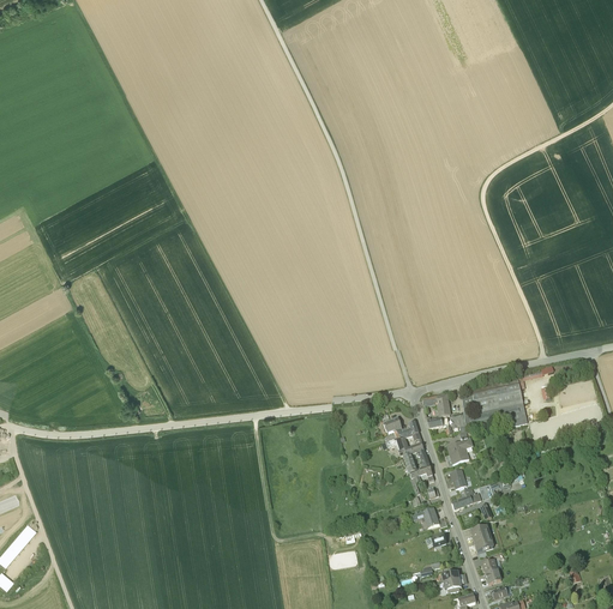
[(524,386),(523,379),(553,371),(551,365),(540,368),(541,369),(517,375),(521,387),(524,386)]
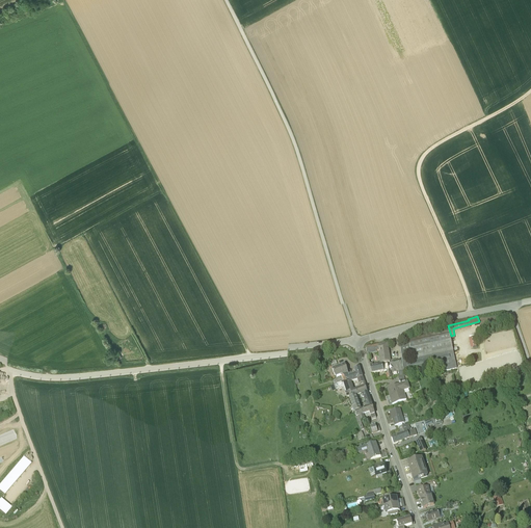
[(448,327),(407,336),(408,340),(410,350),(413,360),(415,368),(443,362),(455,360),(448,327)]
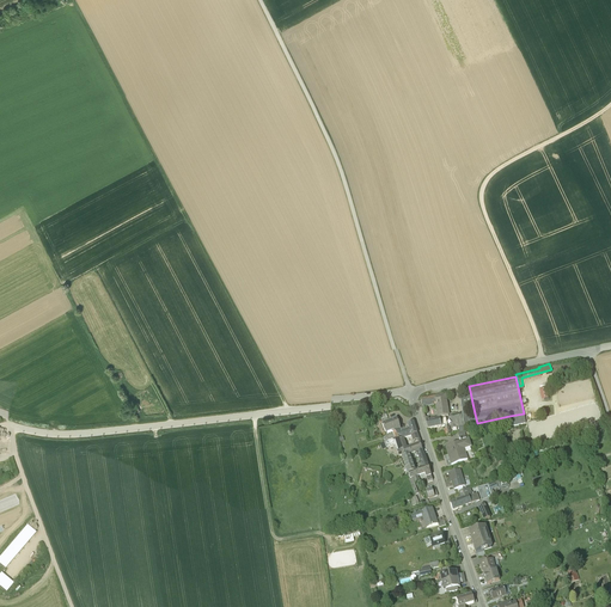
[(444,391),(420,396),(422,406),(421,406),(421,408),(422,408),(422,410),(426,410),(425,403),(435,400),(438,414),(447,412),(444,391)]
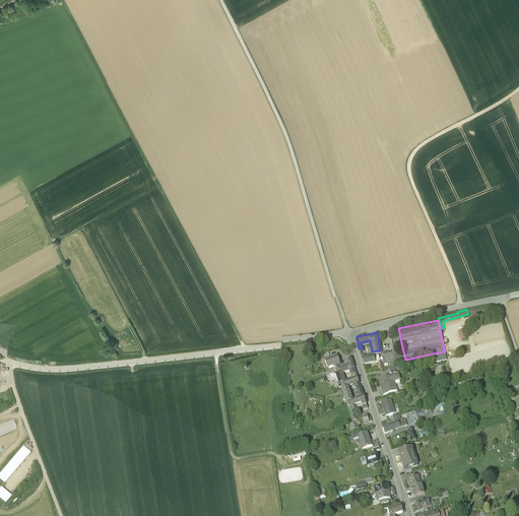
[(402,361),(405,360),(403,351),(400,351),(396,343),(401,342),(399,332),(390,334),(393,360),(401,359),(402,361)]
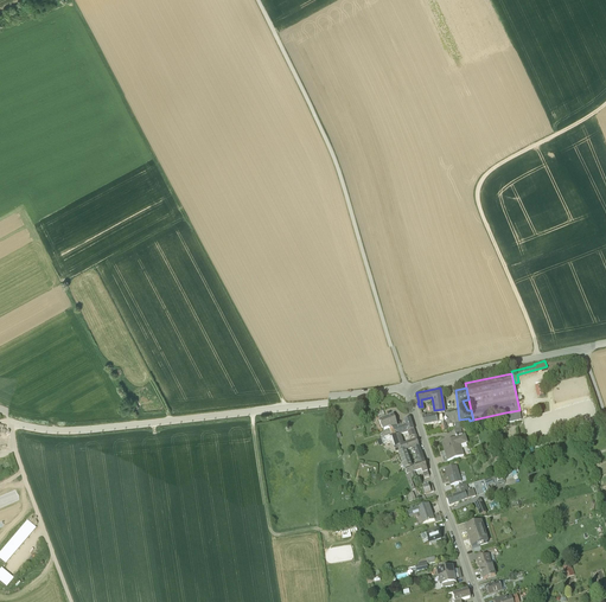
[(421,414),(422,422),(437,420),(440,418),(440,422),(442,421),(441,411),(425,414),(423,410),(420,411),(421,412),(420,412),(420,414),(421,414)]
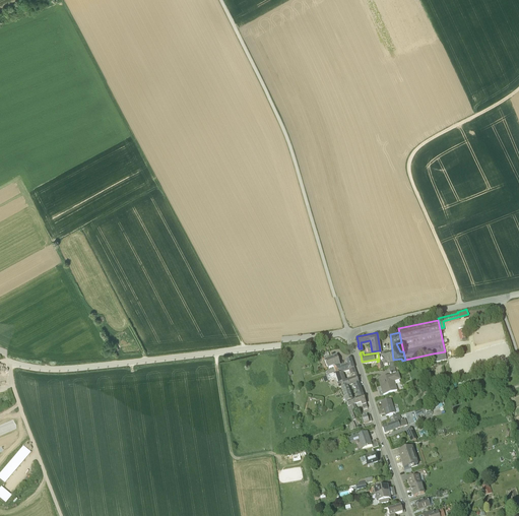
[(446,358),(445,351),(433,353),(434,360),(446,358)]
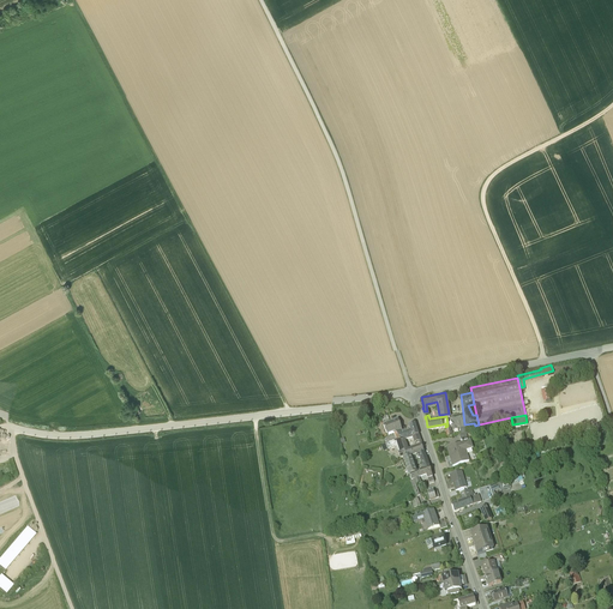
[(395,435),(396,439),(403,436),(407,435),(418,432),(414,420),(408,421),(409,426),(401,428),(397,418),(383,424),(386,434),(392,432),(395,435)]
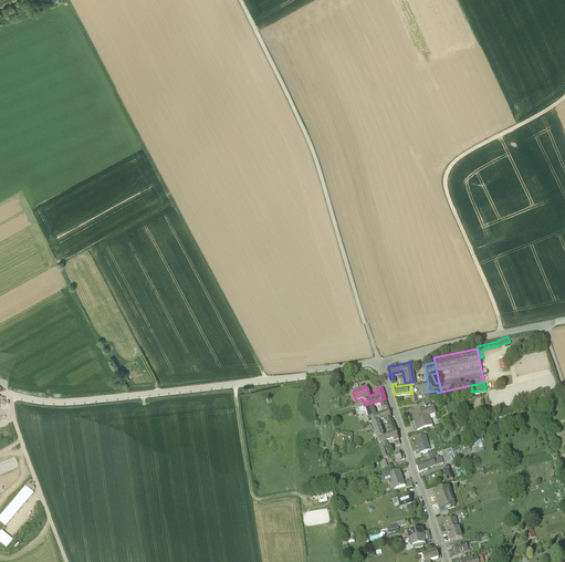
[(351,410),(353,416),(365,412),(374,408),(372,403),(365,405),(355,408),(351,410)]
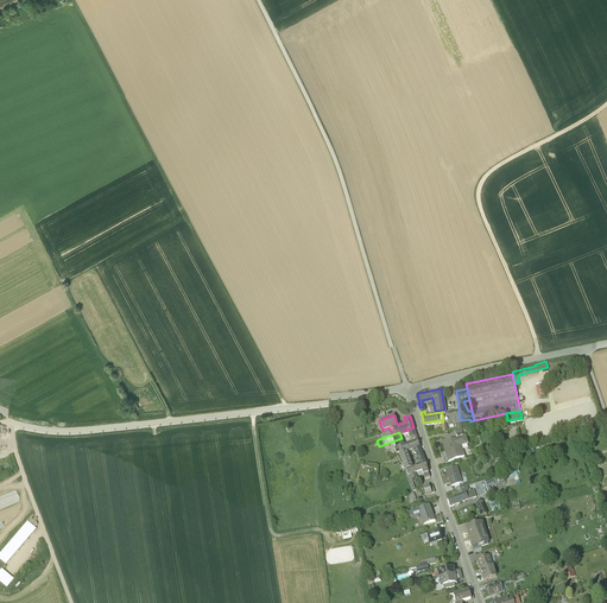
[(444,448),(448,458),(463,452),(460,442),(467,439),(465,432),(441,439),(444,448)]
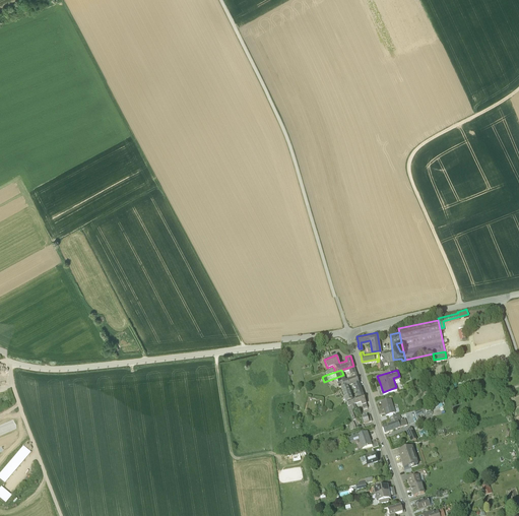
[(344,378),(343,375),(335,378),(336,381),(337,385),(340,384),(340,385),(346,383),(352,381),(358,379),(355,374),(344,378)]
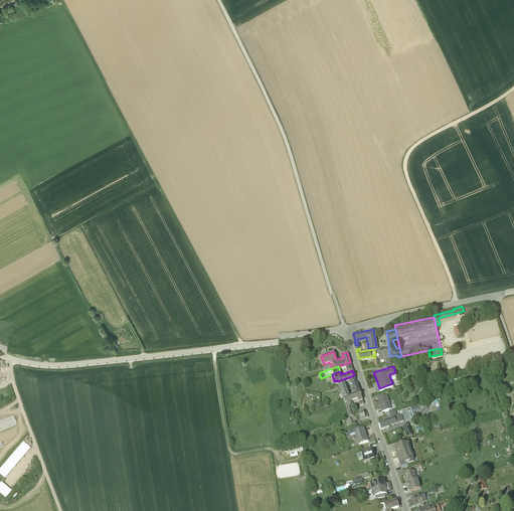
[(355,390),(359,389),(354,375),(349,377),(349,378),(347,379),(348,382),(351,381),(355,390)]
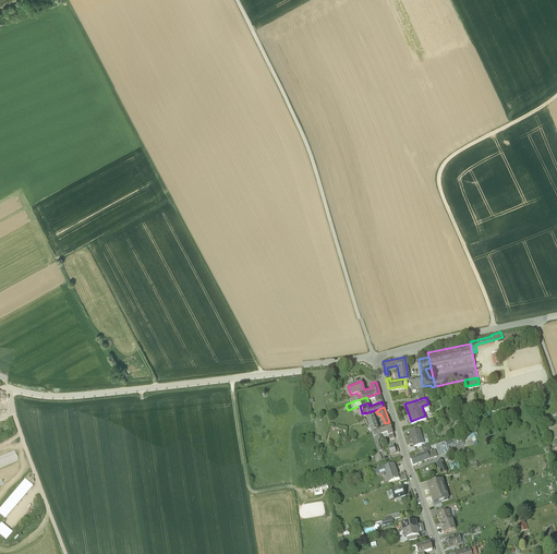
[(371,429),(377,426),(372,411),(365,413),(371,429)]
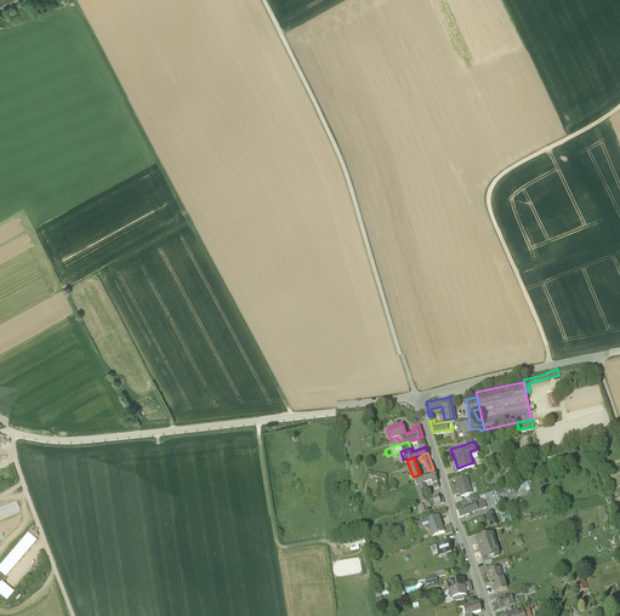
[(422,473),(425,479),(430,477),(431,480),(433,485),(438,483),(436,478),(436,474),(433,469),(428,471),(422,473)]
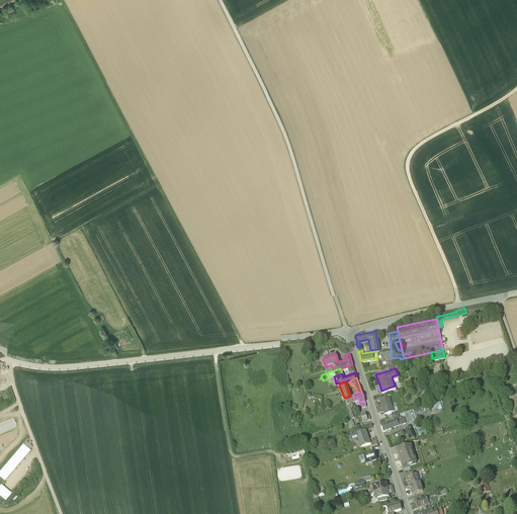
[(352,400),(354,400),(352,395),(350,396),(344,398),(346,402),(345,402),(350,416),(353,415),(350,407),(354,405),(352,400)]
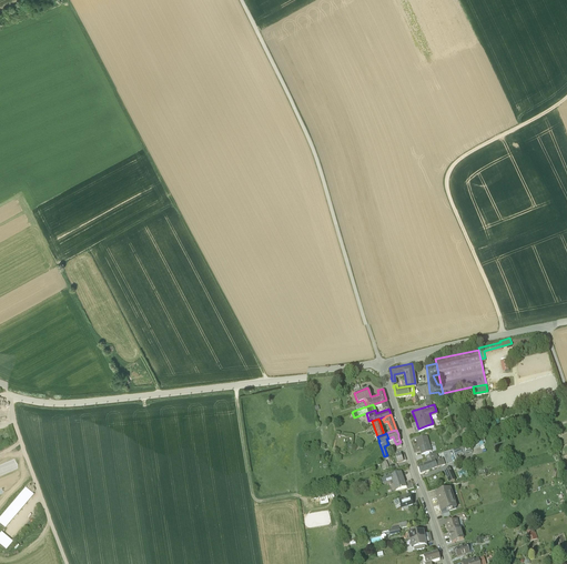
[(416,436),(421,451),(431,447),(425,433),(416,436)]
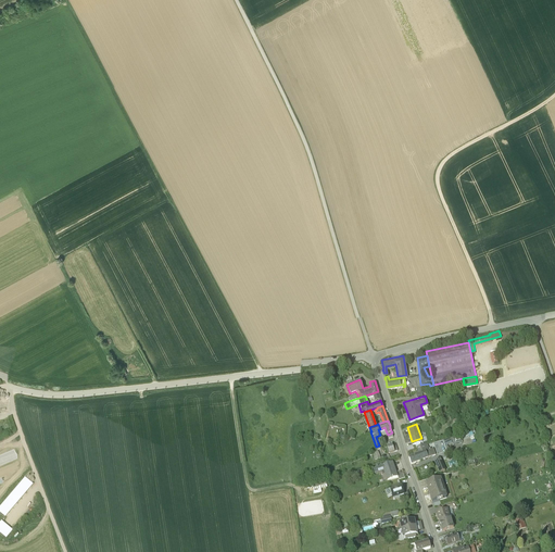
[(443,437),(444,442),(453,440),(453,441),(461,439),(458,431),(443,437)]
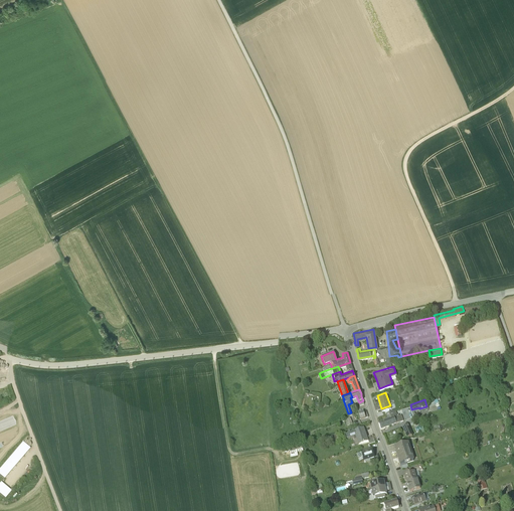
[(365,406),(357,409),(360,415),(367,413),(365,406)]
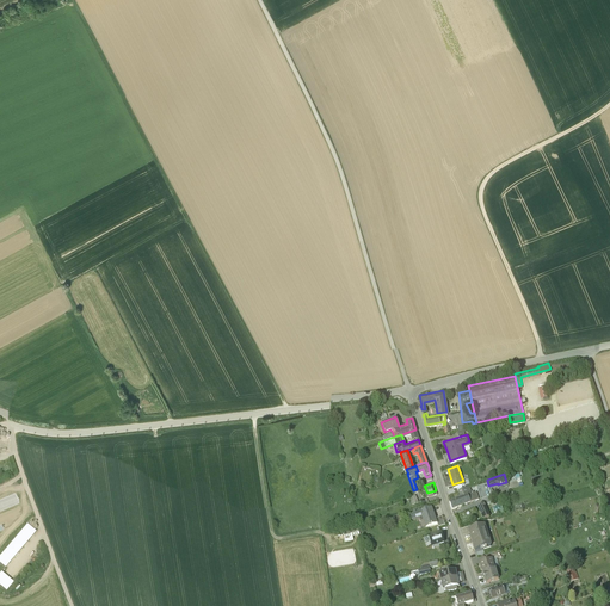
[(467,492),(469,498),(478,495),(475,490),(474,490),(474,489),(473,490),(472,489),(470,489),(468,483),(457,487),(460,492),(457,493),(457,495),(467,492)]
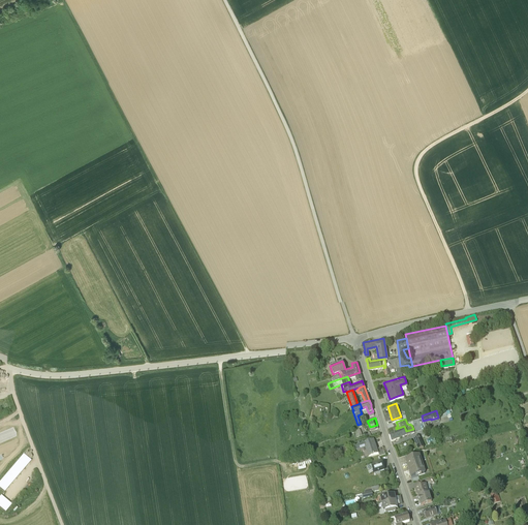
[(389,432),(391,437),(406,431),(404,426),(396,429),(389,432)]
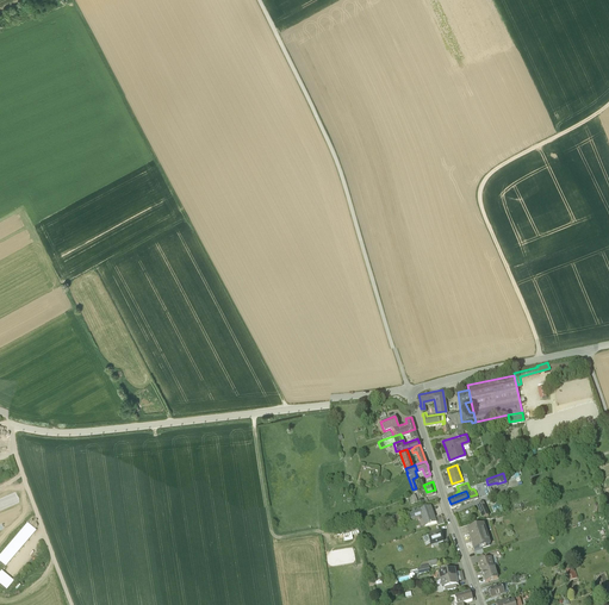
[(476,501),(482,515),(488,511),(482,499),(476,501)]
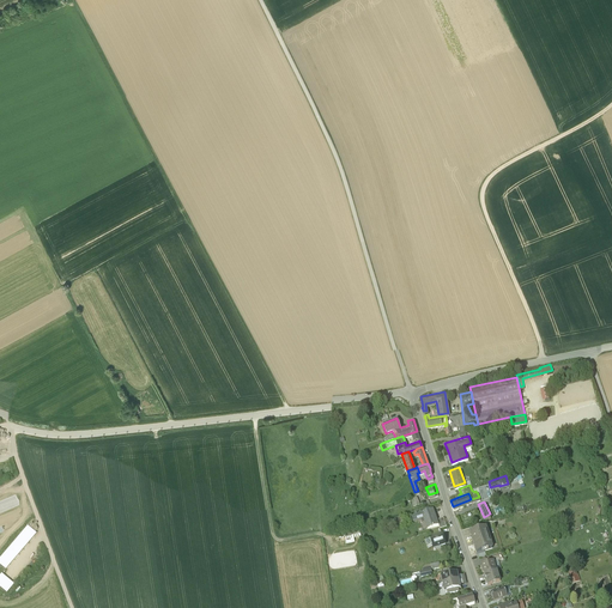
[(426,526),(437,522),(435,516),(431,505),(408,512),(410,518),(423,514),(426,526)]
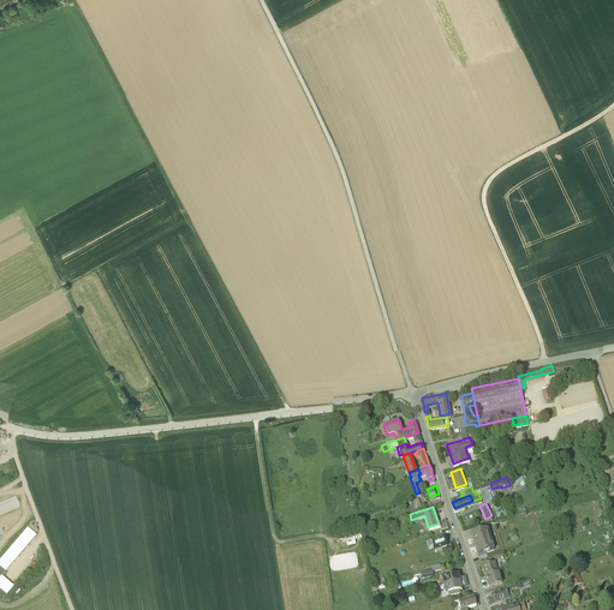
[(470,530),(477,551),(493,546),(487,525),(470,530)]
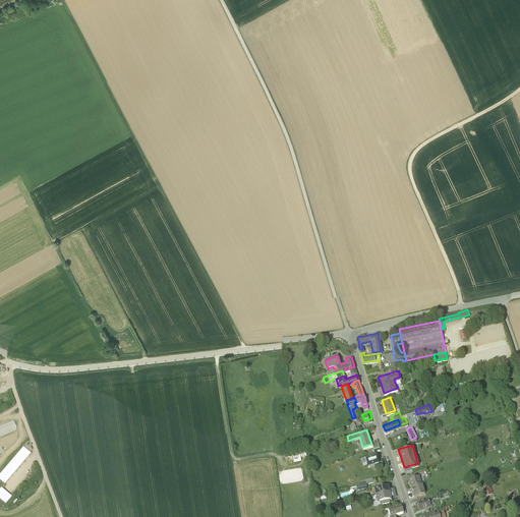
[(21,448),(0,472),(0,481),(3,484),(30,454),(21,448)]
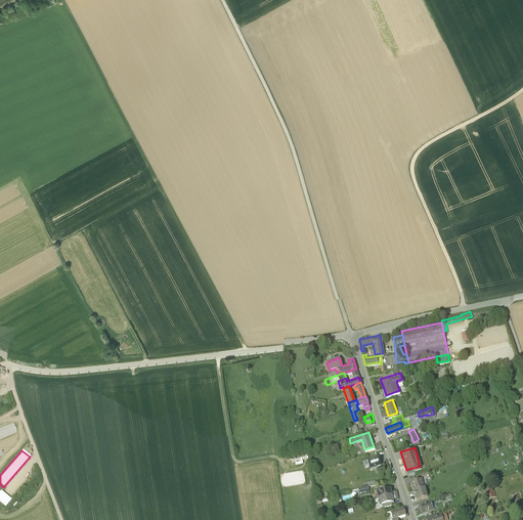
[(367,457),(371,466),(381,463),(377,453),(367,457)]
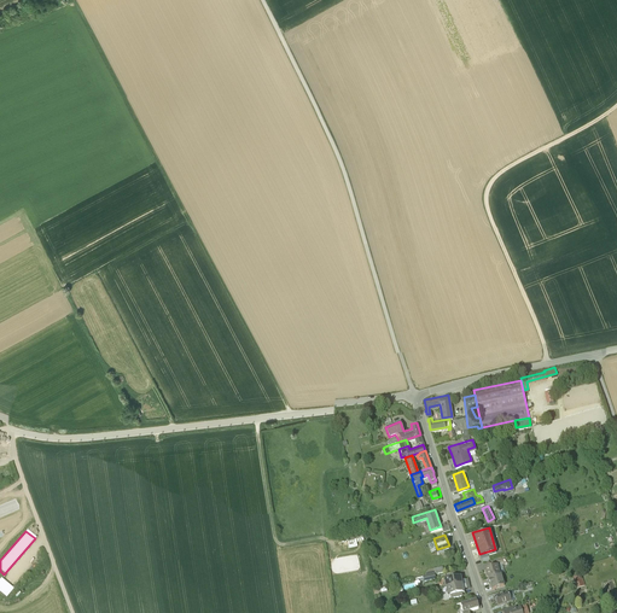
[(484,566),(487,576),(499,572),(496,562),(484,566)]
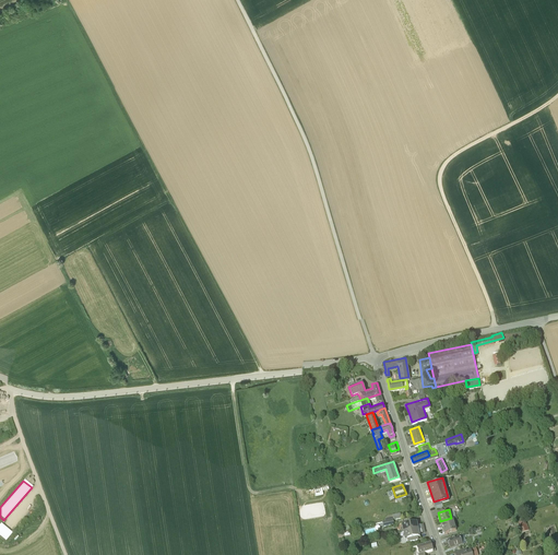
[(440,521),(443,531),(455,528),(452,517),(451,518),(440,521)]
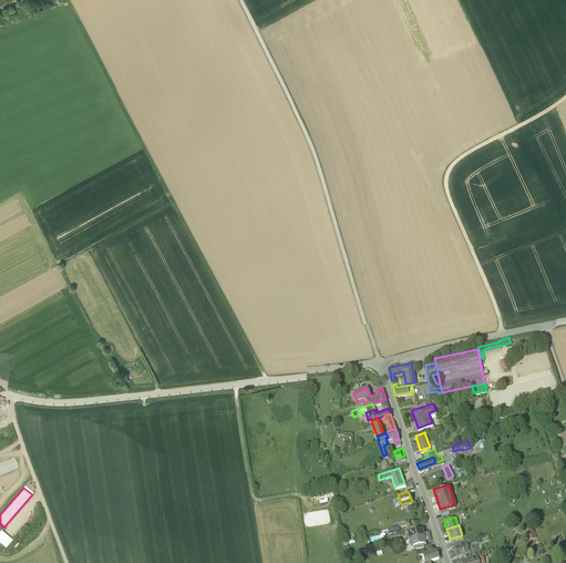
[(532,524),(524,526),(527,536),(535,534),(532,524)]
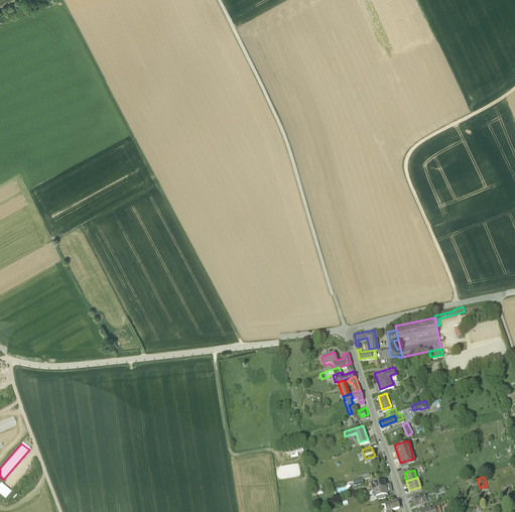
[(372,489),(385,486),(384,482),(383,479),(380,480),(380,478),(371,480),(372,482),(370,482),(372,489)]
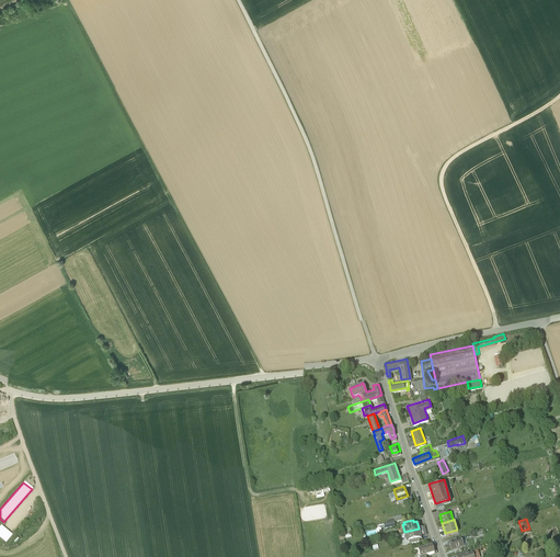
[(11,535),(0,527),(0,540),(4,543),(11,535)]
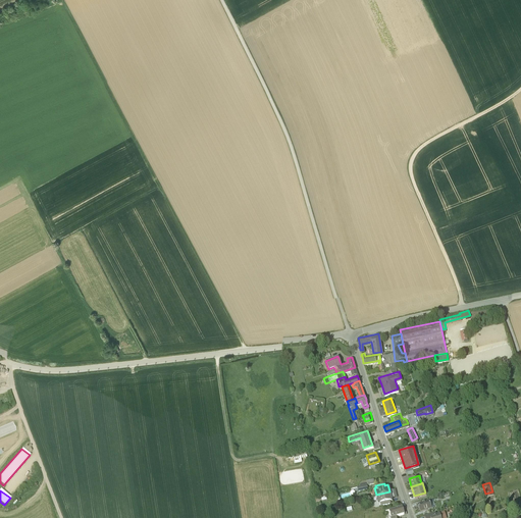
[(391,496),(389,491),(376,495),(377,501),(379,501),(380,504),(388,502),(388,499),(391,499),(391,496)]
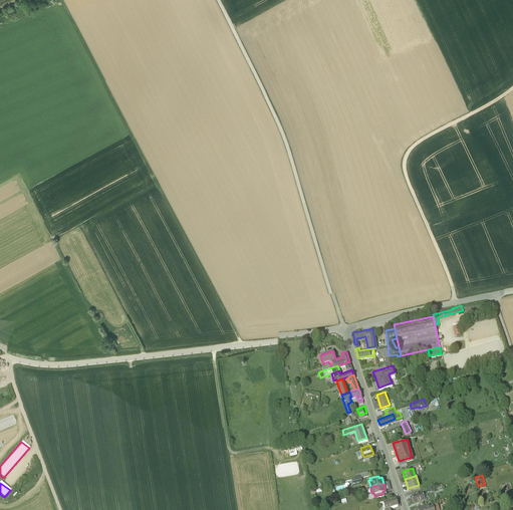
[(423,491),(411,494),(413,501),(425,498),(423,491)]
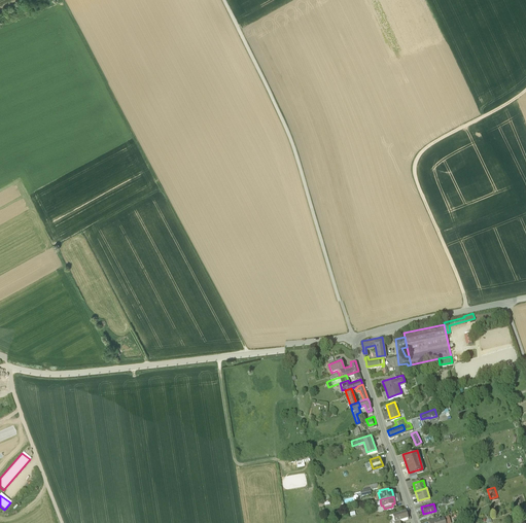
[(405,509),(392,513),(394,522),(399,522),(398,519),(407,516),(405,509)]
